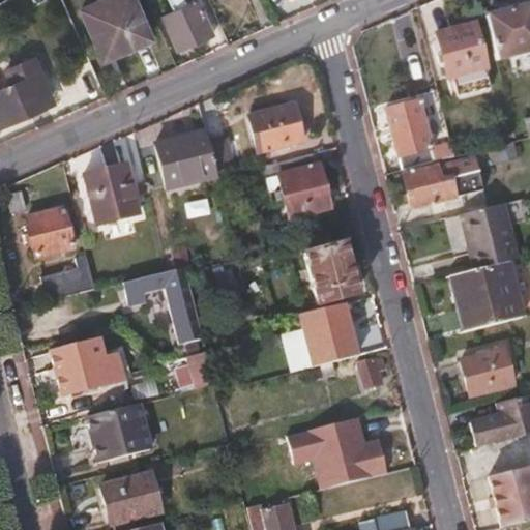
[(133,0),(104,0),(81,10),(102,60),(150,39),(133,0)]
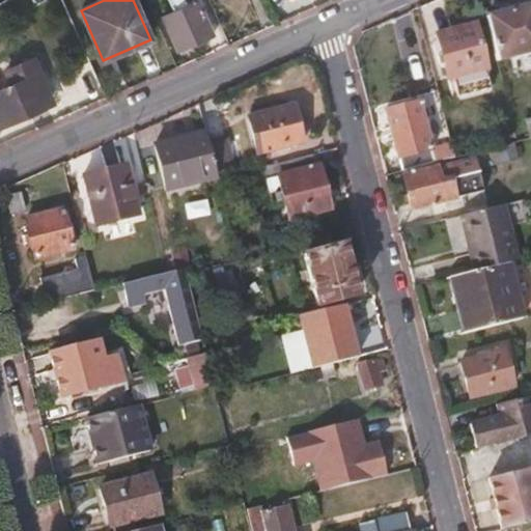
[(163,18),(177,50),(212,34),(197,2),(187,7),(183,0),(168,0),(174,14),(163,18)]
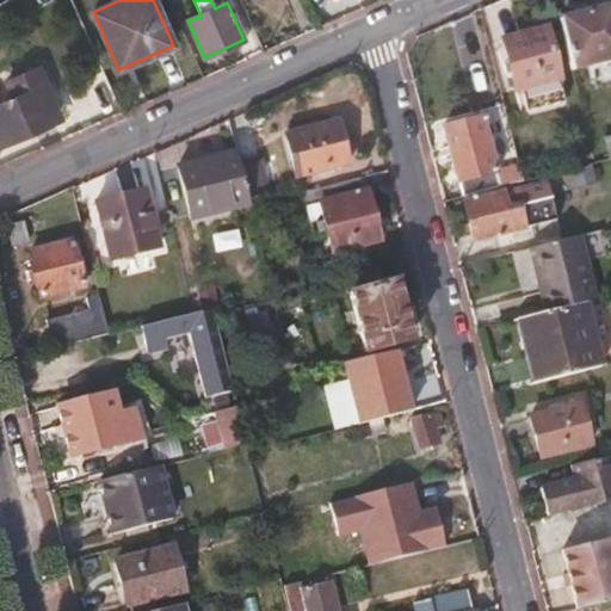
[(560,20),(572,69),(610,60),(610,11),(610,8),(560,20)]
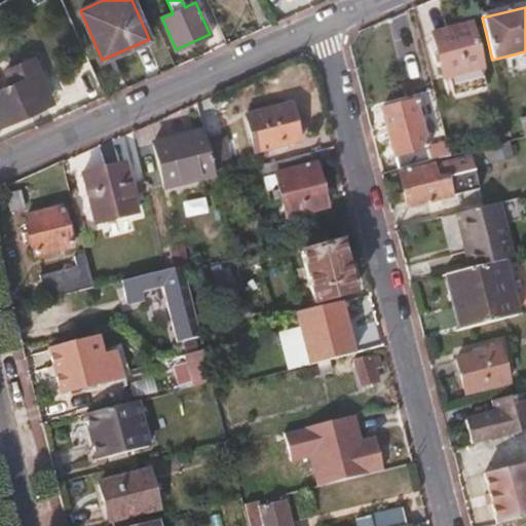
[(470,25),(431,34),(443,78),(481,69),(470,25)]
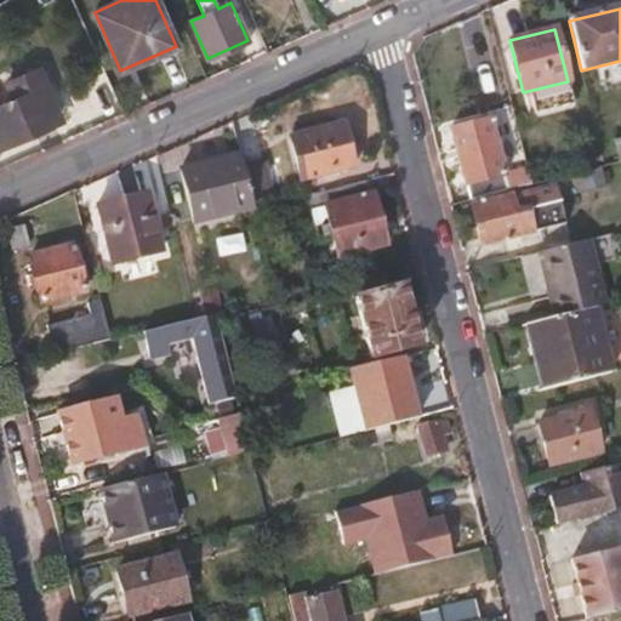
[(0,104),(0,148),(29,136),(27,129),(60,115),(39,68),(6,81),(13,98),(0,104)]
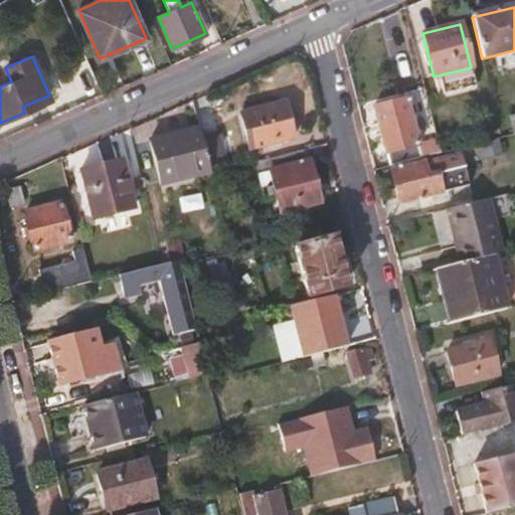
[(22,107),(24,113),(51,101),(49,96),(22,107)]
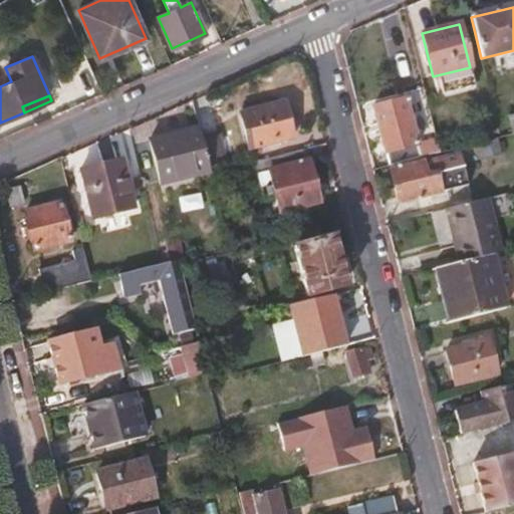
[(405,100),(372,107),(384,154),(417,146),(405,100)]
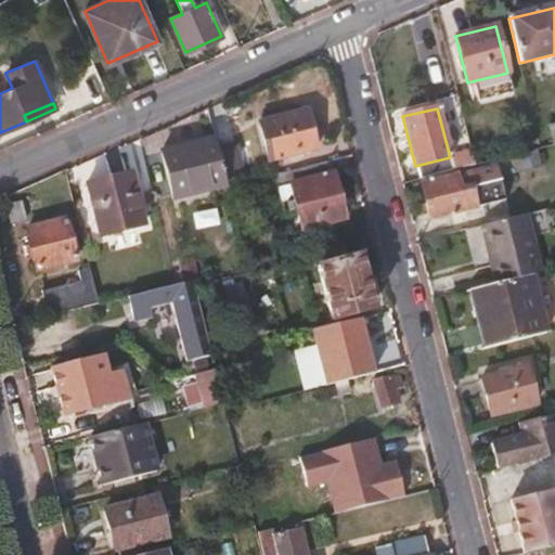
[(306,112),(259,123),(269,160),(315,150),(306,112)]
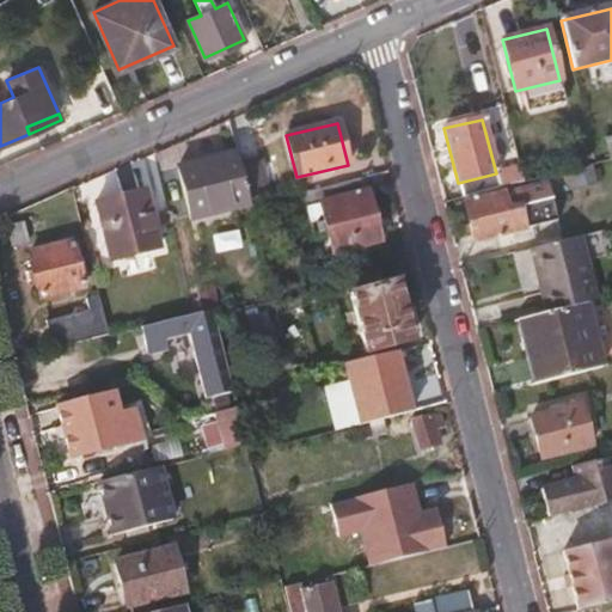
[(250,206),(248,199),(239,167),(237,154),(179,169),(191,220),(250,206)]
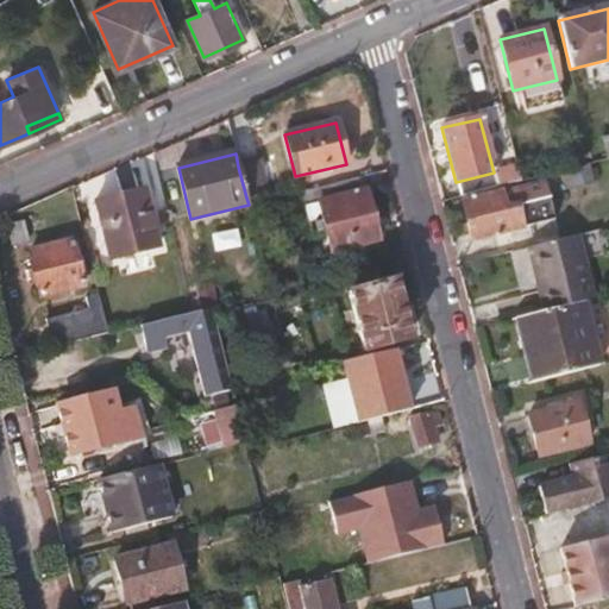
[(238,167),(246,198),(269,192),(262,162),(238,167)]
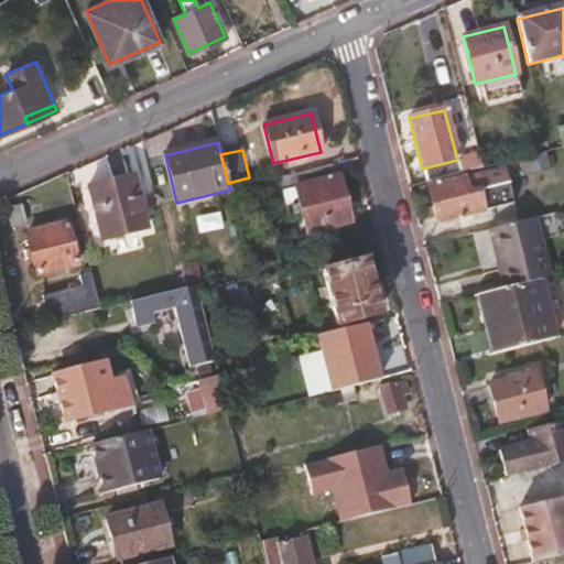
[(548,165),(544,153),(500,163),(503,175),(548,165)]
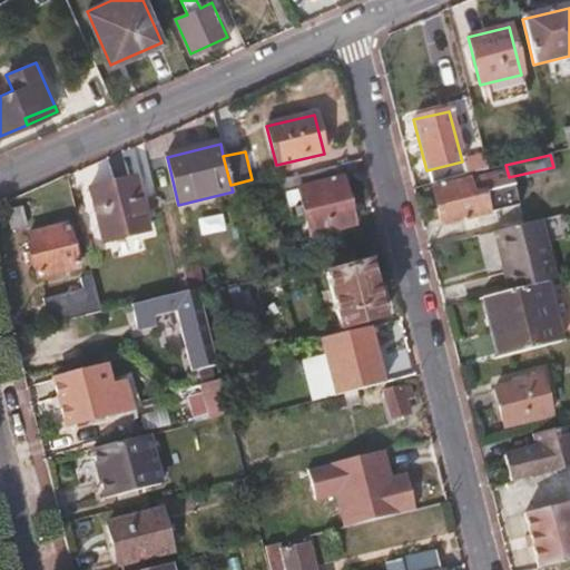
[(353,226),(338,167),(315,172),(320,185),(298,189),(310,236),(353,226)]
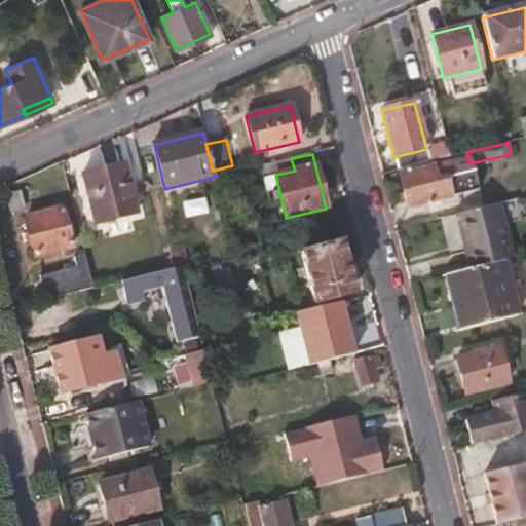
[(123,164),(83,175),(96,224),(136,214),(123,164)]
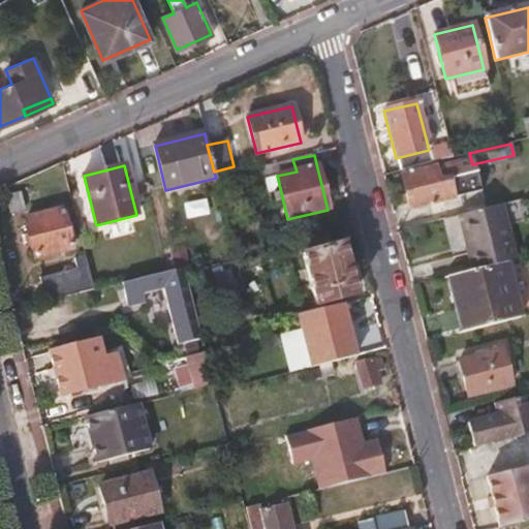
[(436,166),(400,176),(411,220),(447,211),(445,201),(453,199),(446,176),(439,178),(436,166)]
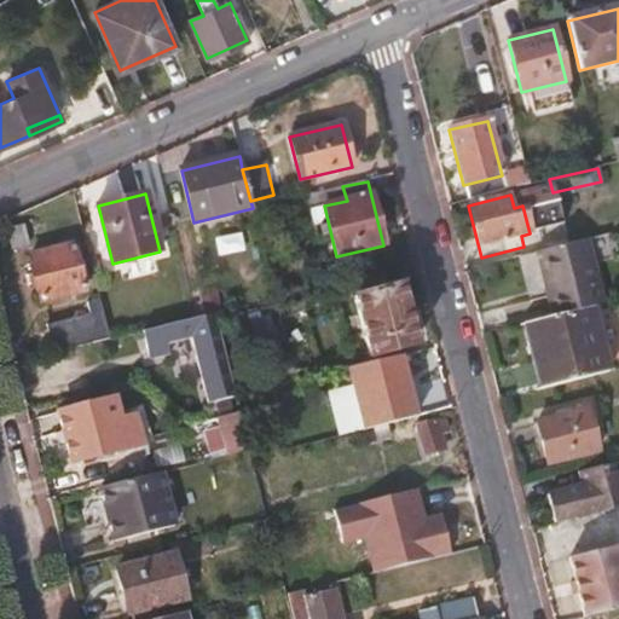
[(549,316),(595,301),(576,241),(531,255),(549,316)]
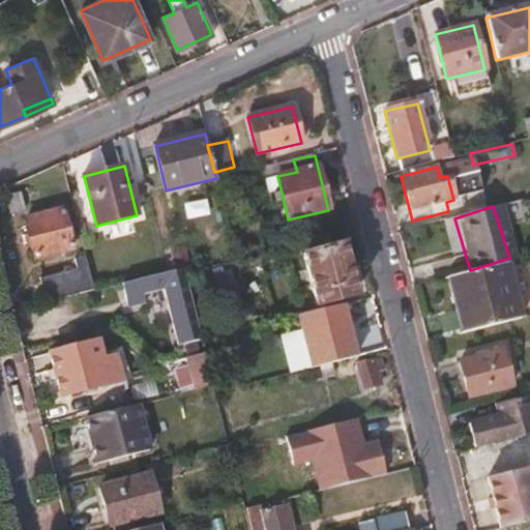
[(61,209),(26,218),(35,258),(70,249),(61,209)]
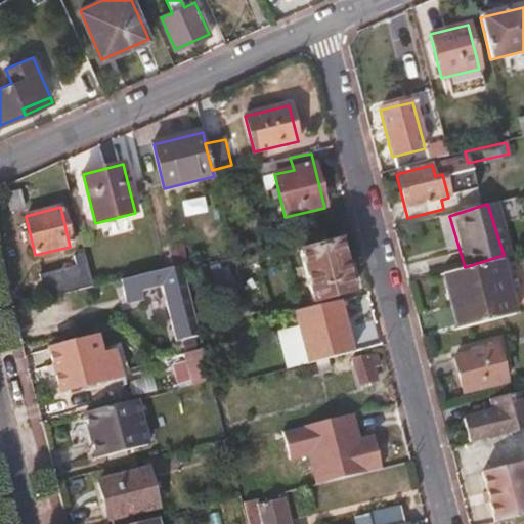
[(339,244),(301,253),(313,301),(350,292),(339,244)]
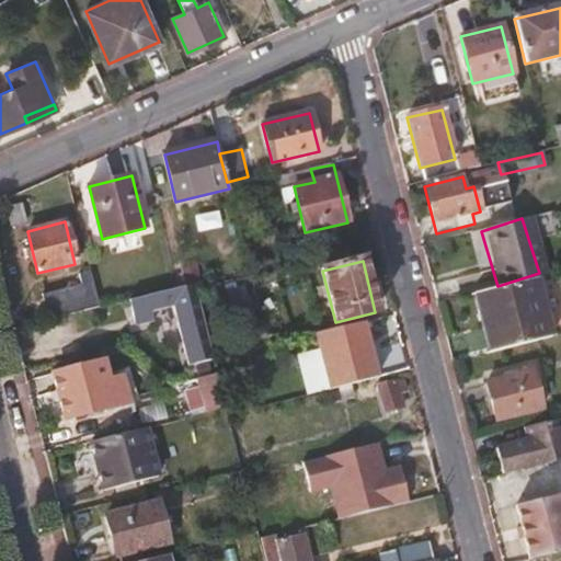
[(42,295),(48,320),(99,307),(98,302),(98,301),(90,272),(79,274),(81,285),(42,295)]
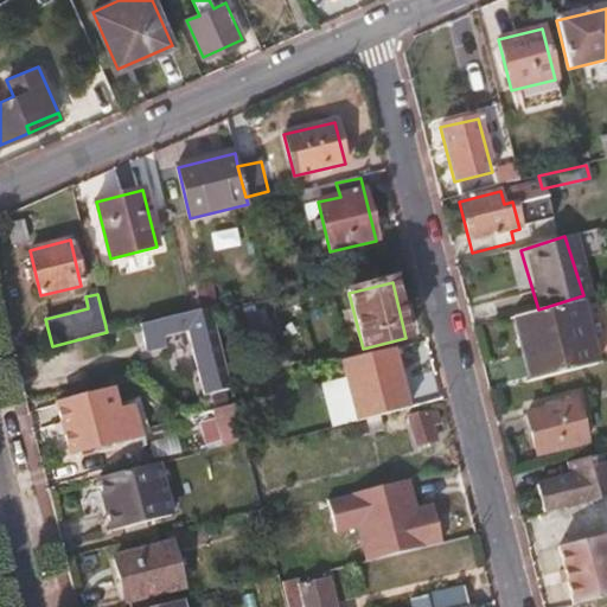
[(600,365),(583,300),(519,317),(536,381),(600,365)]
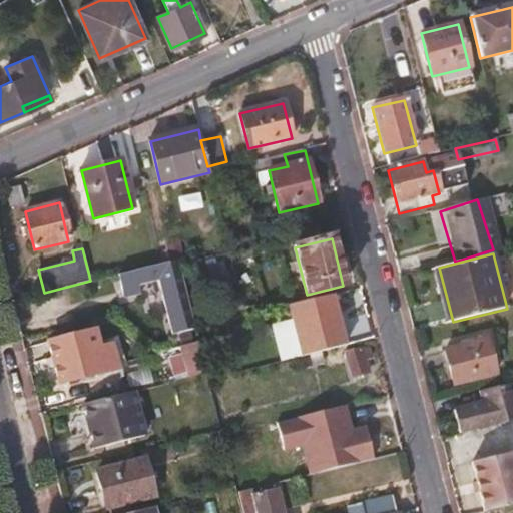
[(89,276),(89,277),(121,270),(117,254),(86,262),(89,276)]
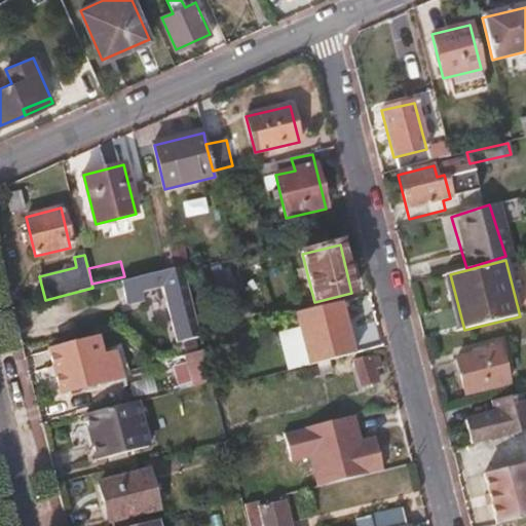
[(163,288),(159,271),(127,279),(138,322),(155,318),(149,291),(163,288)]
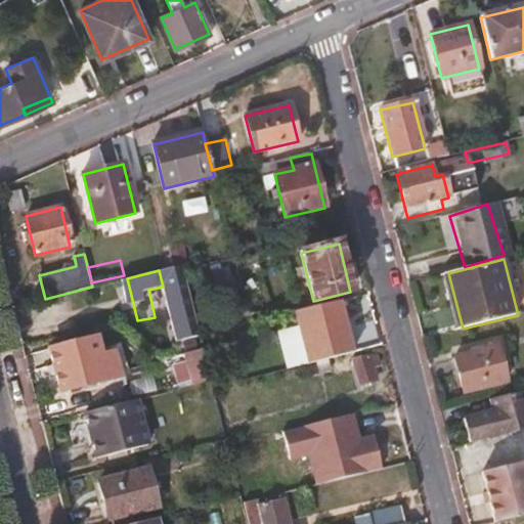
[(442,274),(455,331),(463,329),(448,273),(442,274)]
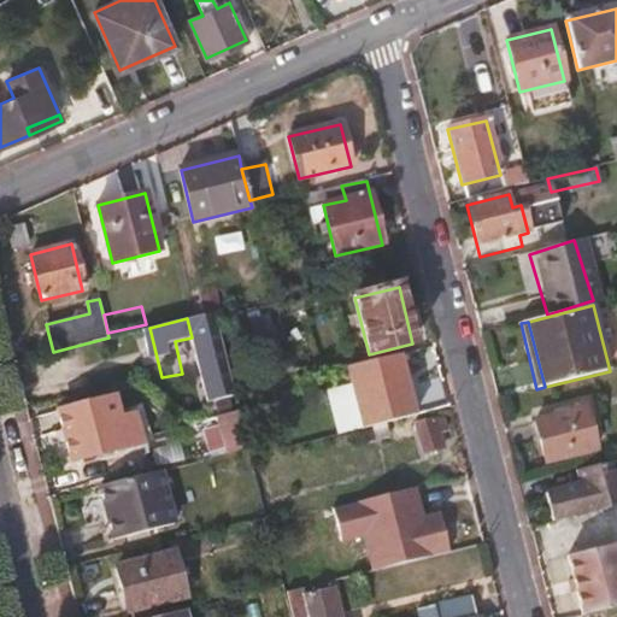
[(385,357),(399,417),(433,409),(418,351),(385,357)]
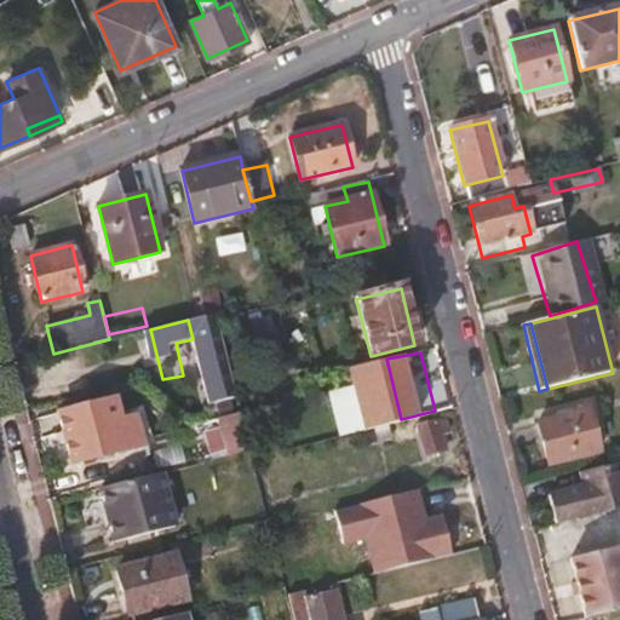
[(219,400),(233,455),(250,451),(236,396),(219,400)]
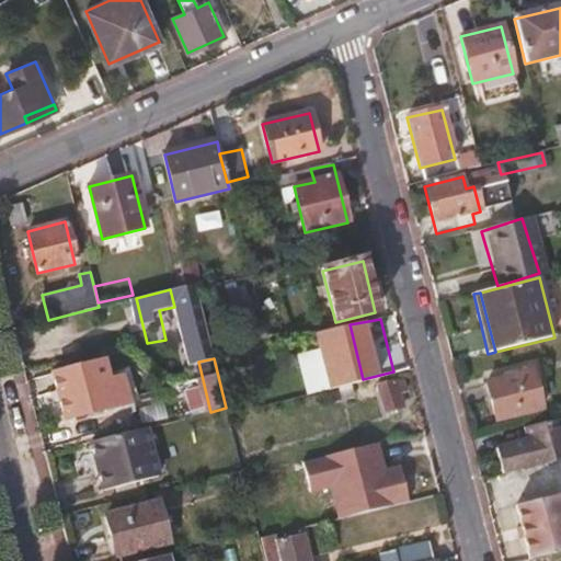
[(103,362),(52,375),(64,419),(129,402),(124,380),(109,384),(103,362)]
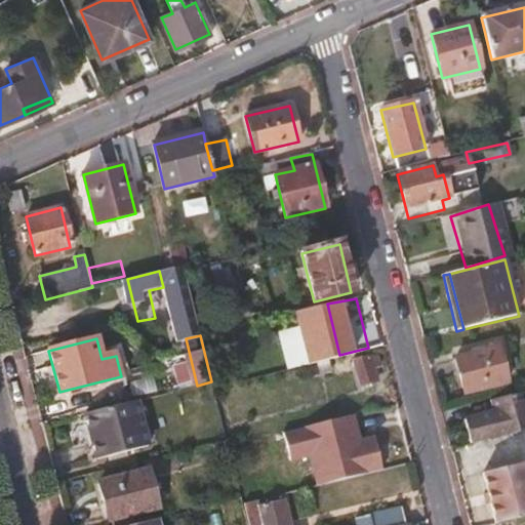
[(497,348),(456,358),(465,393),(506,382),(497,348)]
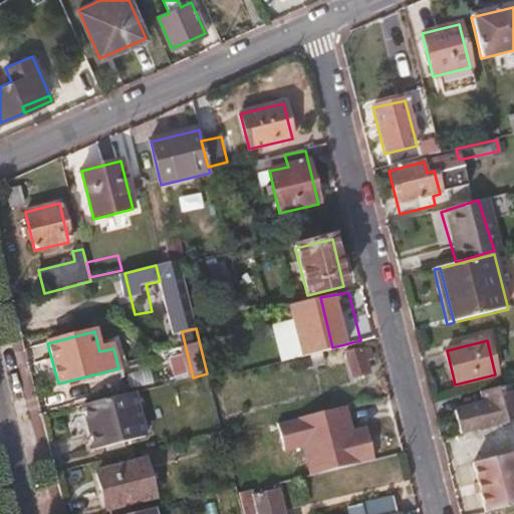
[(361,349),(345,353),(352,378),(368,374),(365,361),(372,359),(370,349),(362,350),(361,349)]
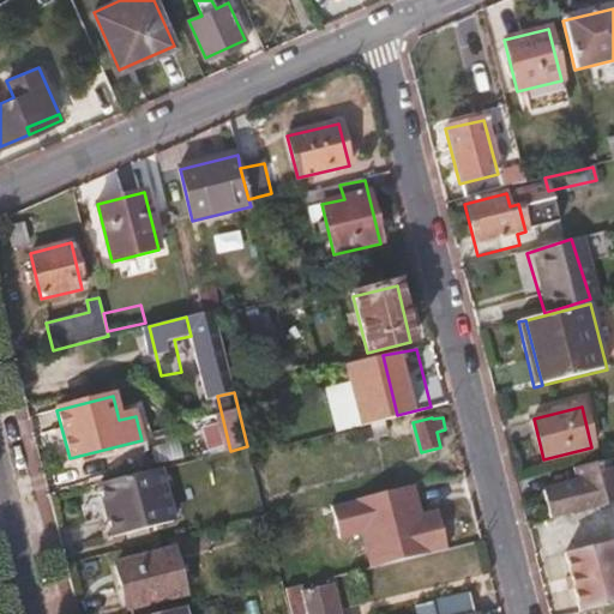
[(545,491),(552,519),(613,504),(613,481),(609,462),(575,470),(578,482),(545,491)]
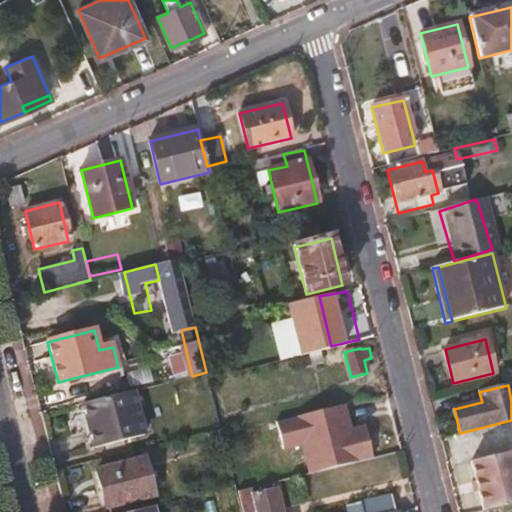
[(143,434),(133,391),(82,404),(93,447),(143,434)]
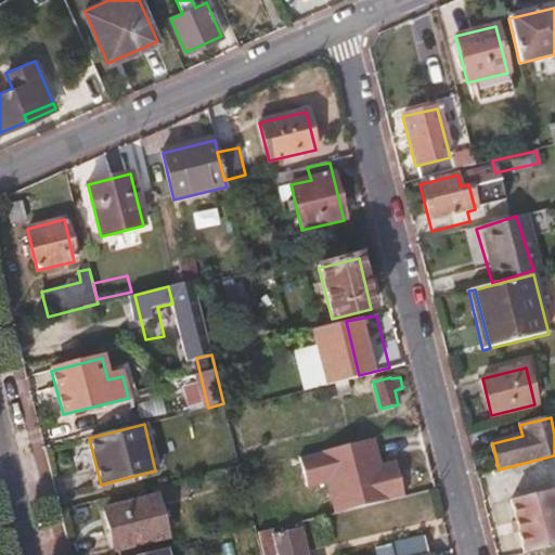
[(376,438),(301,456),(309,487),(327,482),(335,513),(405,495),(397,460),(383,463),(376,438)]
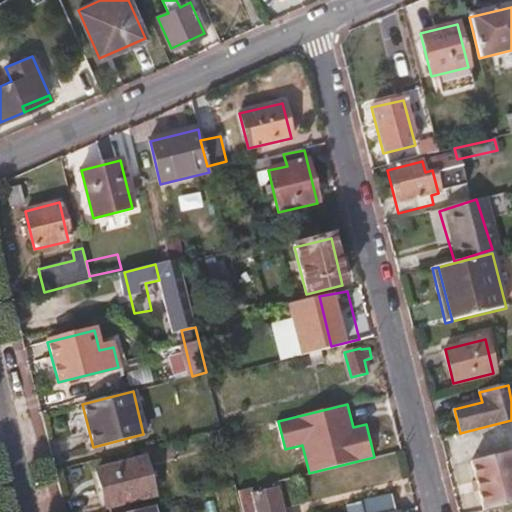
[(476,487),(511,477),(511,458),(510,451),(469,462),(476,487)]
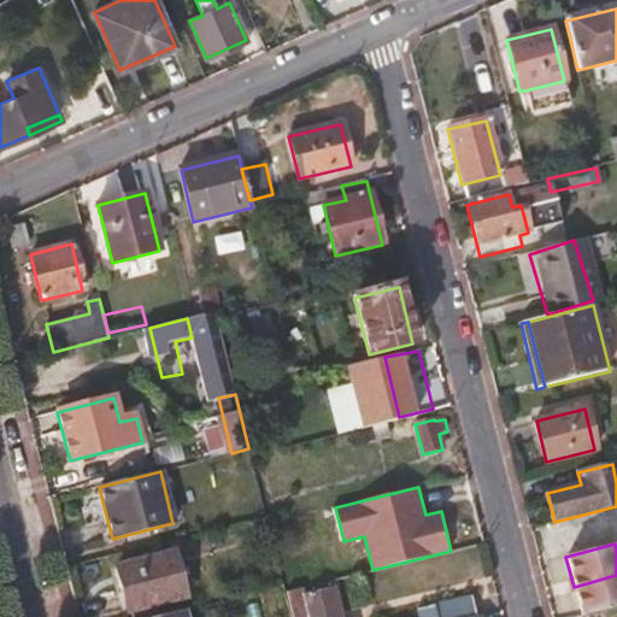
[(172,552),(117,566),(128,612),(184,598),(172,552)]
